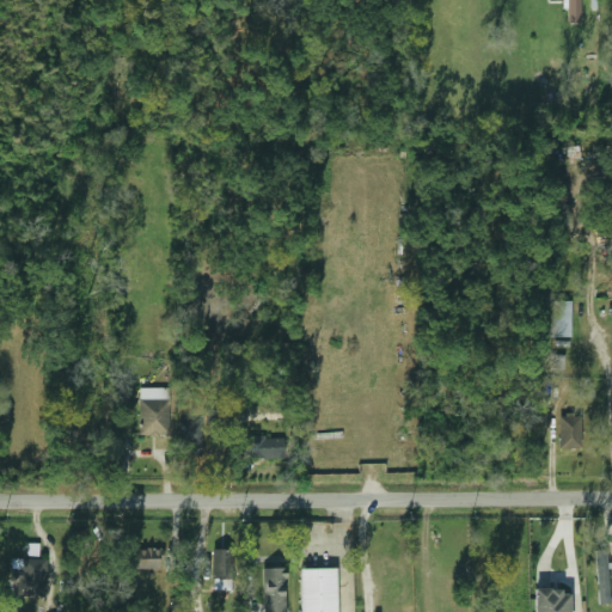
[(562,0),(563,10),(568,10),(568,23),(582,23),(581,0),(562,0)]
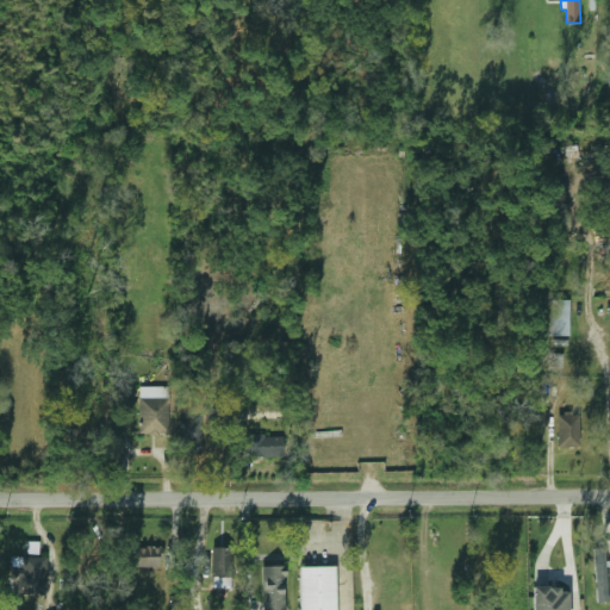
[(198,243),(184,242),(182,254),(197,255),(198,243)]
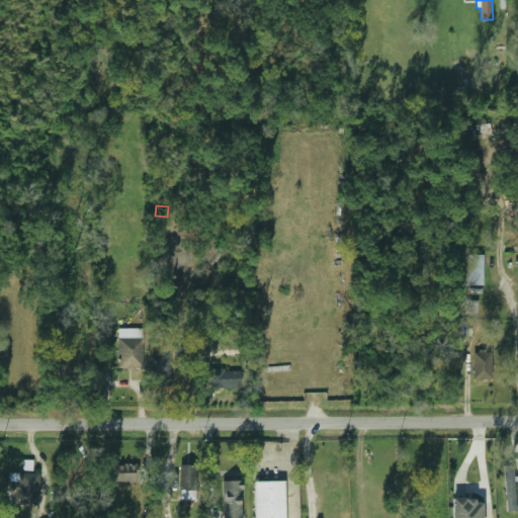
[(482,285),(482,255),(459,255),(459,285),(482,285)]
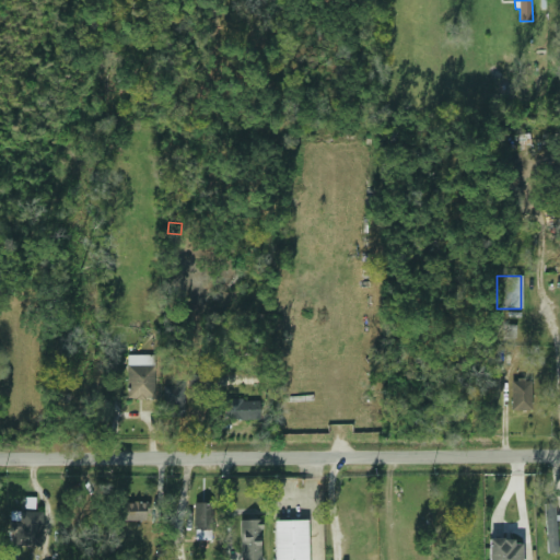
[(152,365),(126,365),(126,399),(152,399),(152,365)]
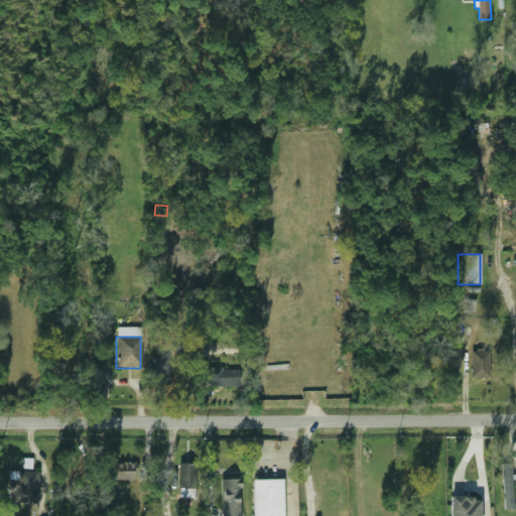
[(489,351),(470,351),(470,379),(489,379),(489,351)]
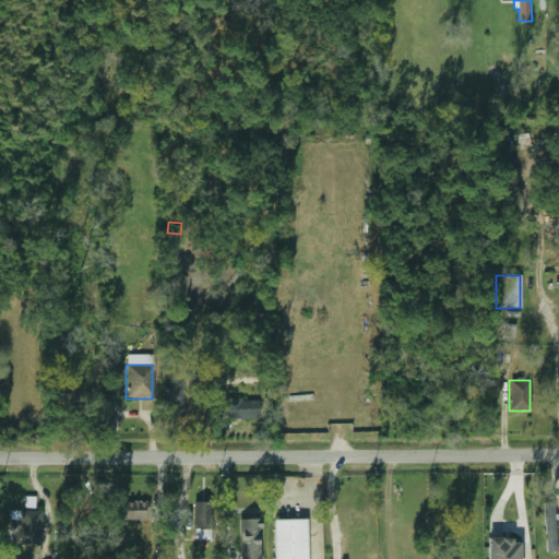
[(181,387),(163,387),(163,415),(181,415),(181,387)]
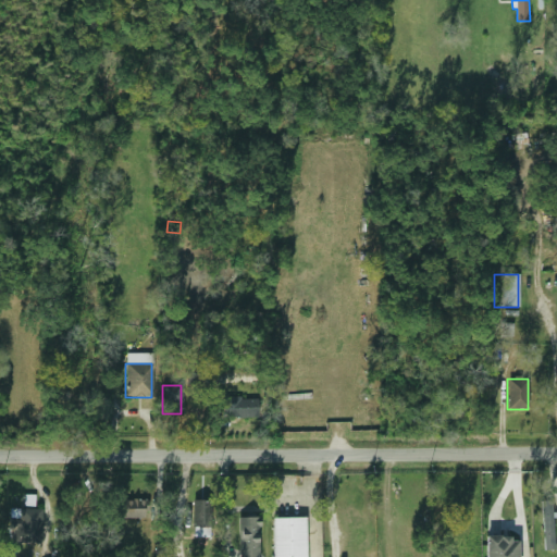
[(222,419),(258,419),(258,399),(222,399),(222,419)]
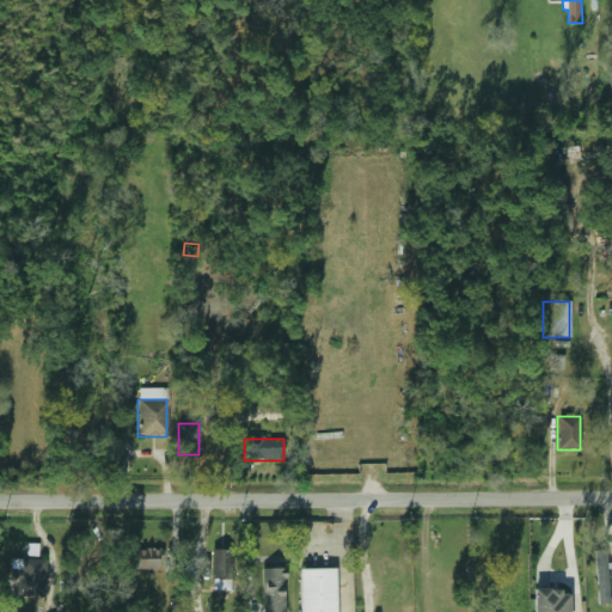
[(40,556),(40,543),(28,543),(28,556),(40,556)]
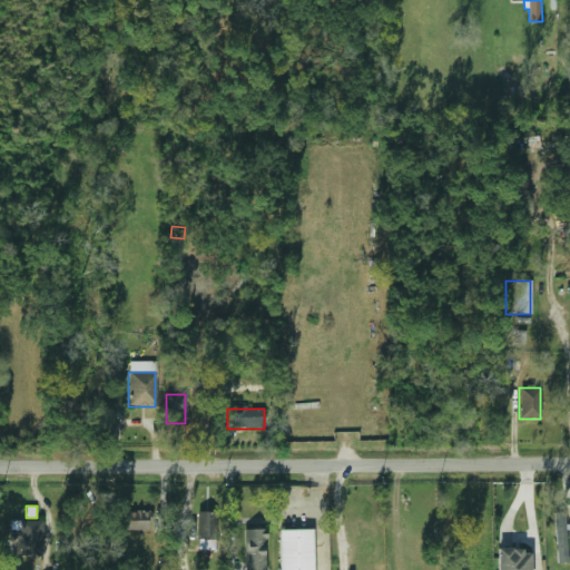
[(148,529),(148,512),(119,512),(119,529),(148,529)]
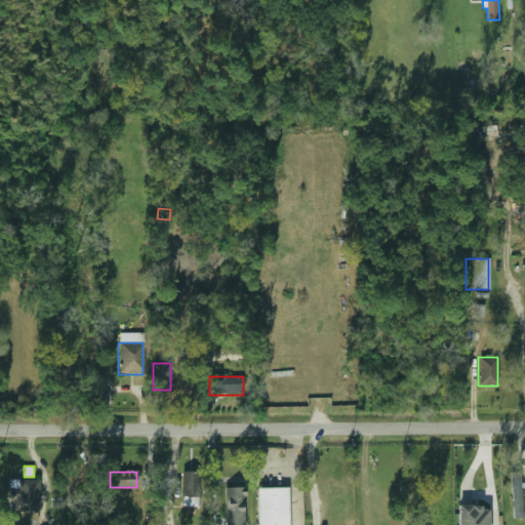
[(180,497),(199,497),(199,472),(180,472),(180,497)]
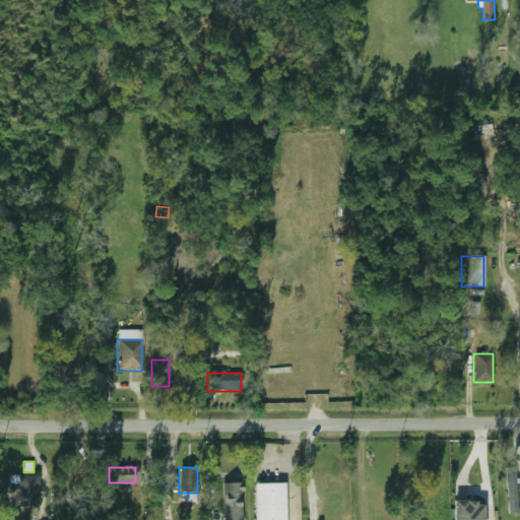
[(515,513),(515,467),(505,467),(506,513),(515,513)]
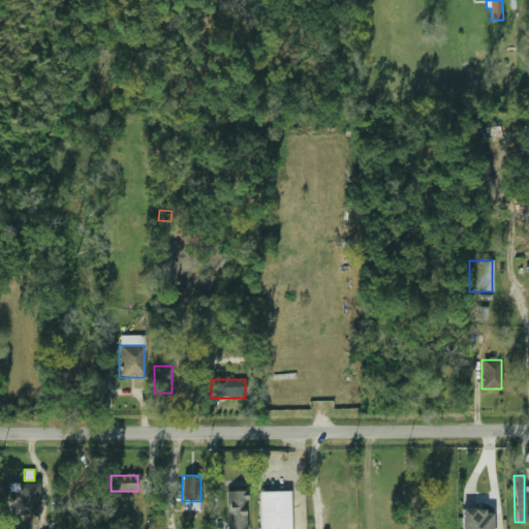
[(38,484),(18,484),(18,492),(7,492),(7,514),(38,514),(38,484)]
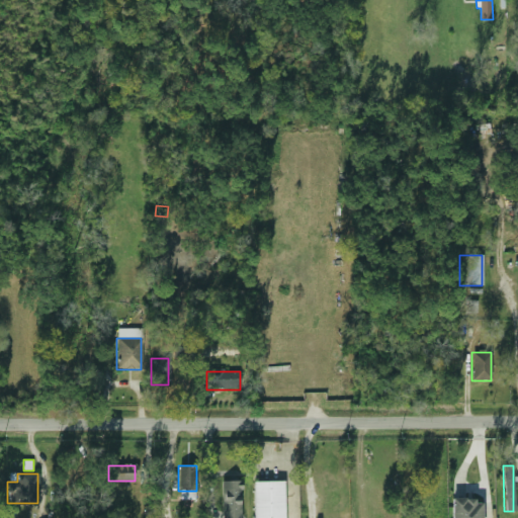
[(240,517),(240,481),(222,481),(222,517),(240,517)]
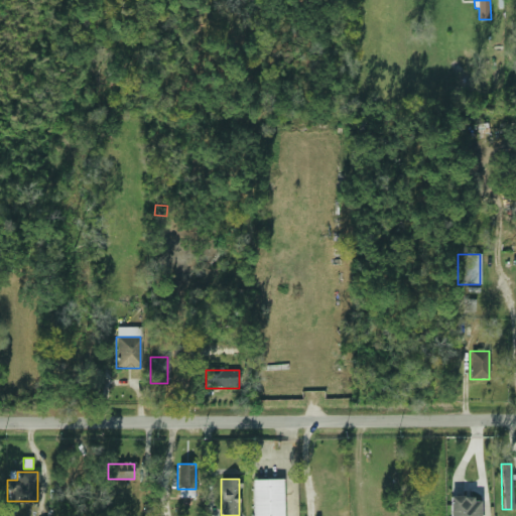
[(253,515),(283,515),(283,479),(253,479),(253,515)]
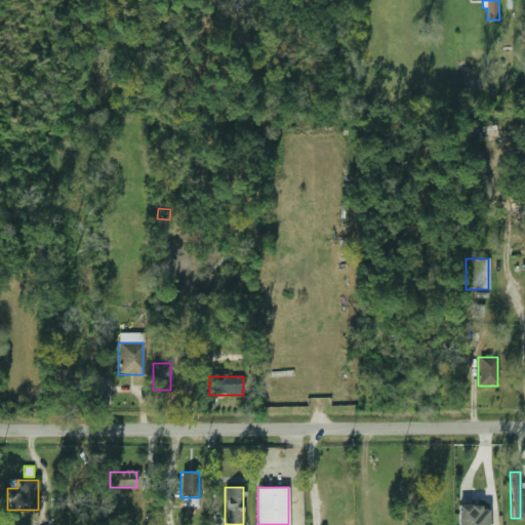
[(458,524),(488,524),(489,506),(459,507),(458,524)]
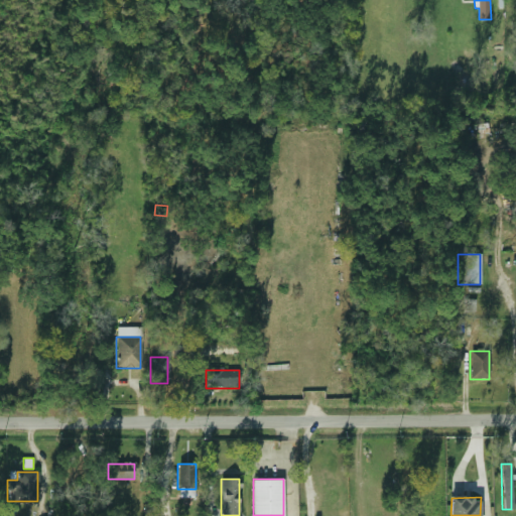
[(48,515),(49,506),(39,505),(38,515),(48,515)]
